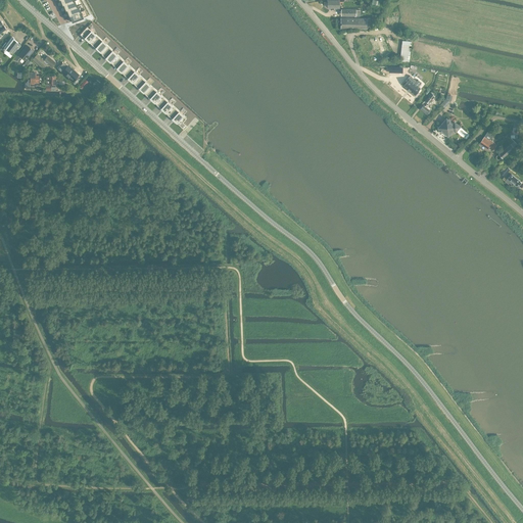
[(74,1),(62,4),(64,10),(66,10),(77,6),(75,0),(74,1)]
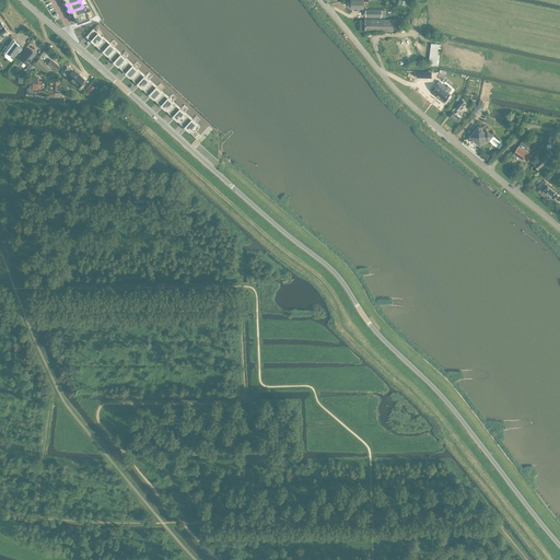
[(82,7),(71,11),(73,16),(74,16),(85,12),(83,6),(82,7)]
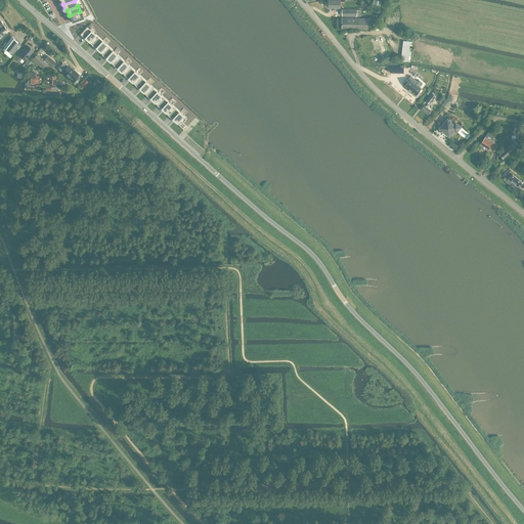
[(80,11),(70,15),(70,17),(71,20),(72,22),(83,17),(81,11),(80,11)]
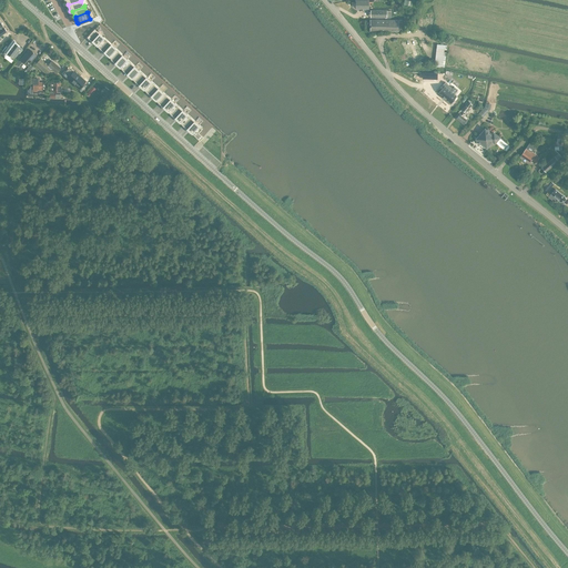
[(371,31),(376,31),(377,24),(382,24),(382,20),(371,19),(371,31)]
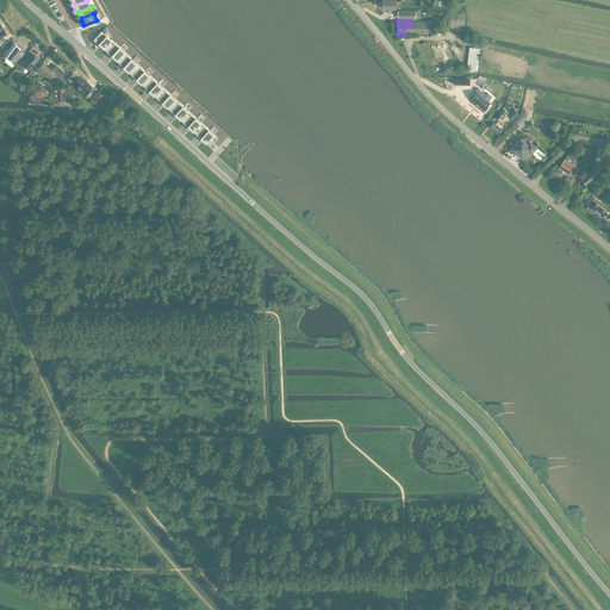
[(405,26),(404,33),(429,33),(429,24),(433,24),(433,22),(429,22),(410,22),(410,26),(405,26)]
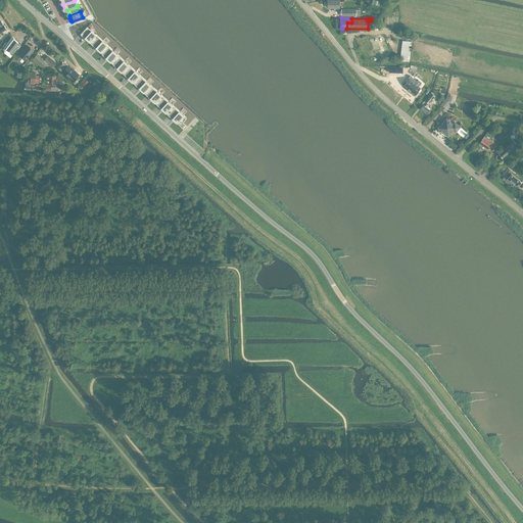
[(87,27),(80,34),(91,44),(98,37),(87,27)]
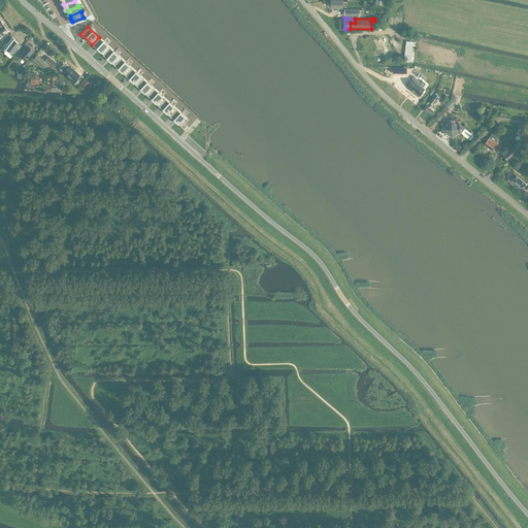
[(19,42),(14,39),(14,38),(12,36),(7,43),(5,42),(1,48),(5,52),(6,50),(10,53),(9,54),(11,56),(15,51),(21,45),(18,43),(19,42)]
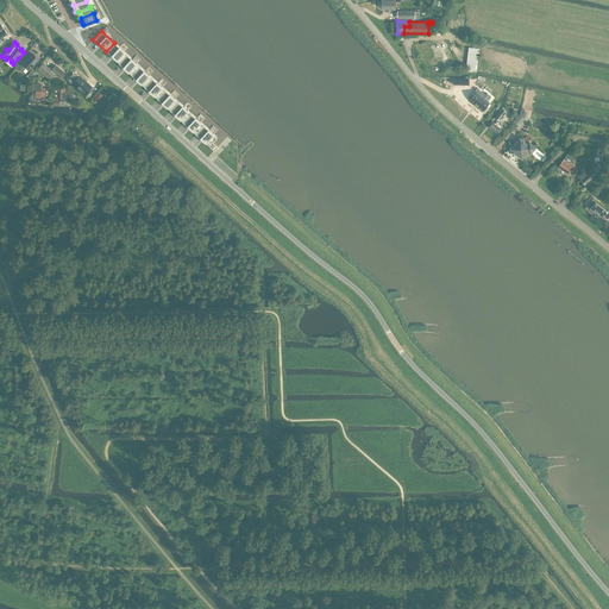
[(114,43),(106,51),(119,63),(127,55),(114,43)]
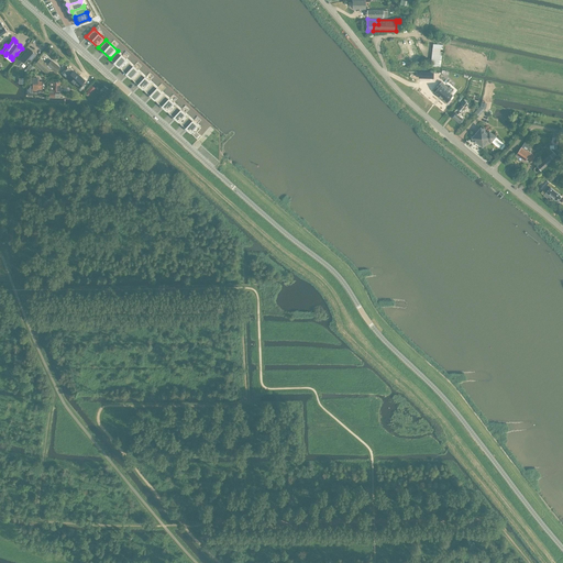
[(441,67),(443,45),(433,44),(430,66),(441,67)]
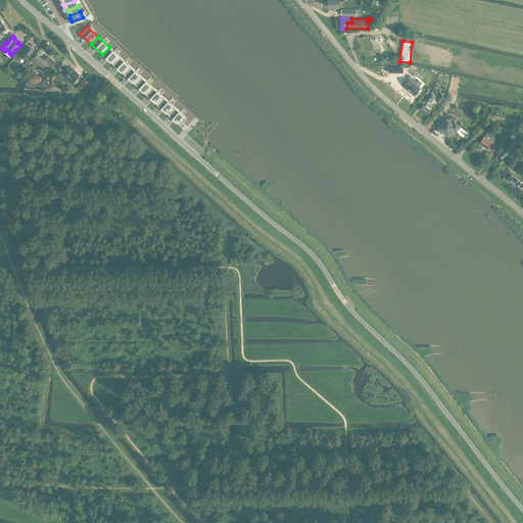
[(19,54),(14,59),(17,61),(21,56),(26,59),(34,51),(27,45),(19,54)]
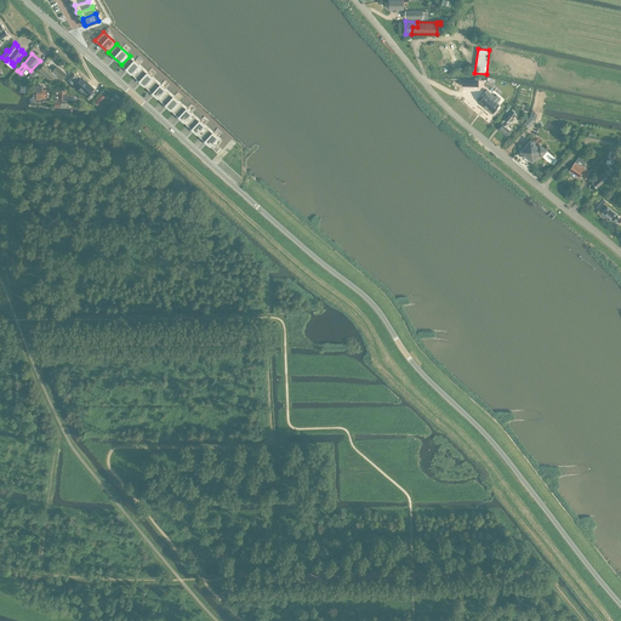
[(130,56),(121,64),(135,77),(143,68),(130,56)]
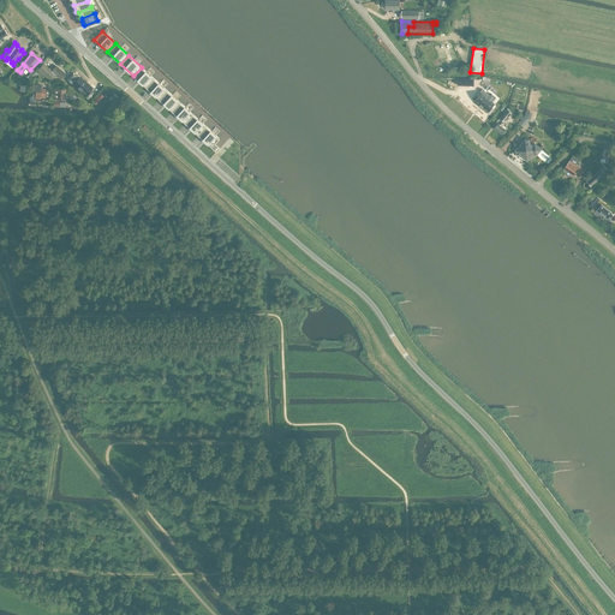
[(51,79),(52,79),(55,75),(52,71),(53,69),(52,67),(51,70),(51,69),(48,66),(48,67),(43,64),(39,70),(51,79)]
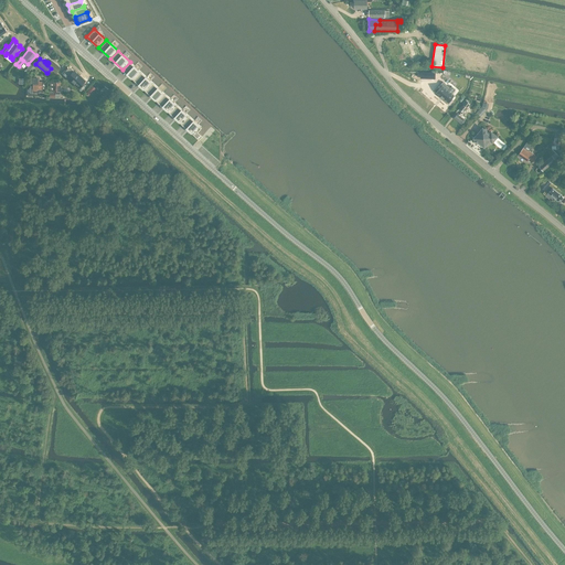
[(56,72),(60,67),(52,61),(49,63),(48,65),(51,68),(54,72),(56,72)]
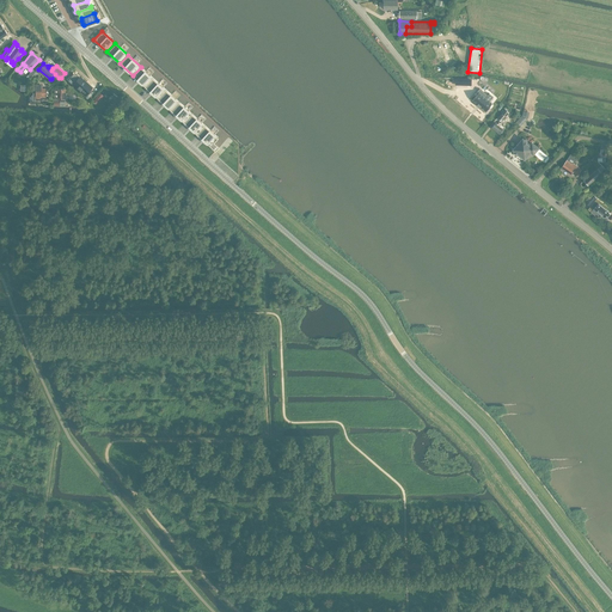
[(141,67),(133,75),(146,87),(153,79),(141,67)]
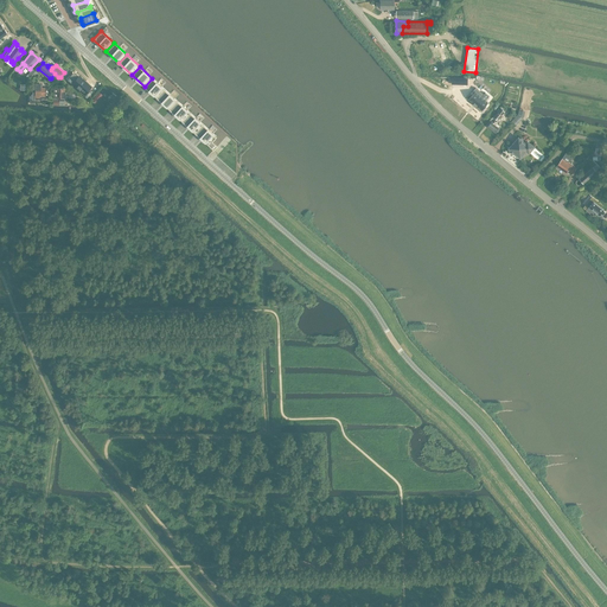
[(77,76),(71,82),(83,93),(89,87),(77,76)]
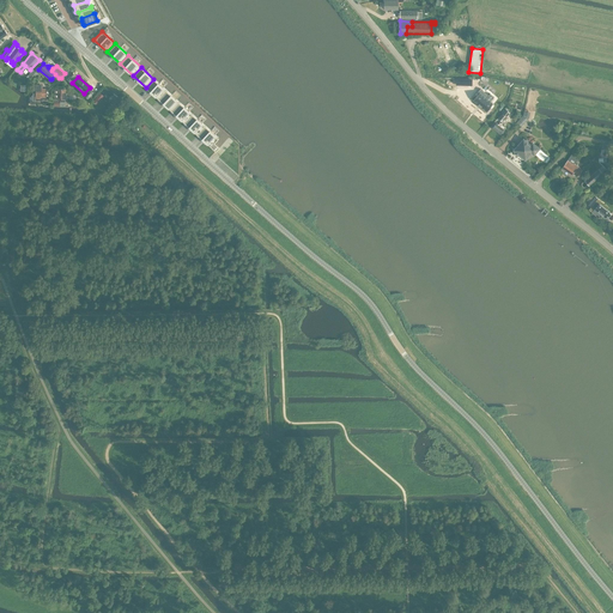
[(153,79),(146,87),(158,99),(167,90),(153,79)]
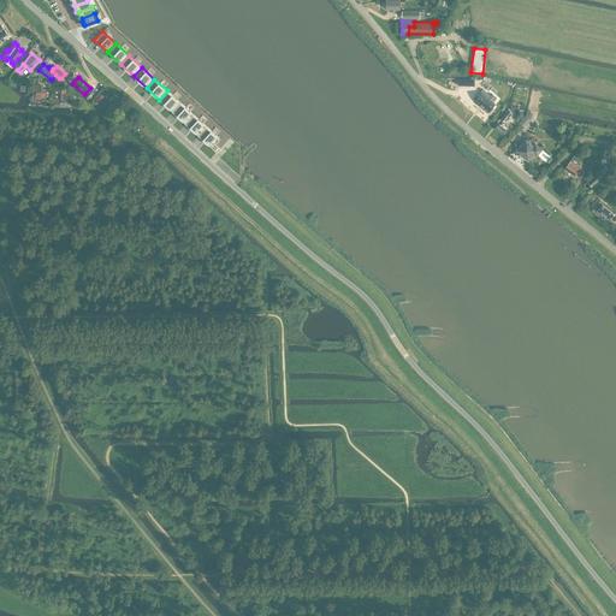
[(33,87),(33,95),(35,95),(35,100),(41,100),(46,100),(46,98),(48,98),(48,89),(46,89),(41,89),(41,86),(35,86),(33,87)]
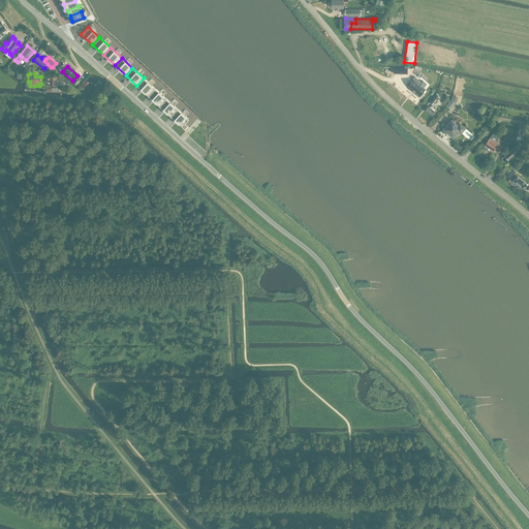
[(413,80),(408,86),(419,95),(424,89),(423,87),(426,83),(423,80),(421,82),(414,75),(412,79),(413,80)]
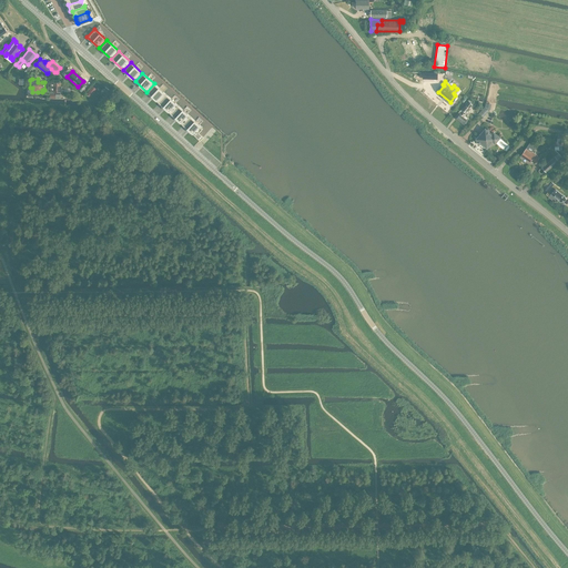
[(50,93),(50,98),(53,98),(53,94),(56,94),(60,94),(60,82),(50,82),(50,93)]
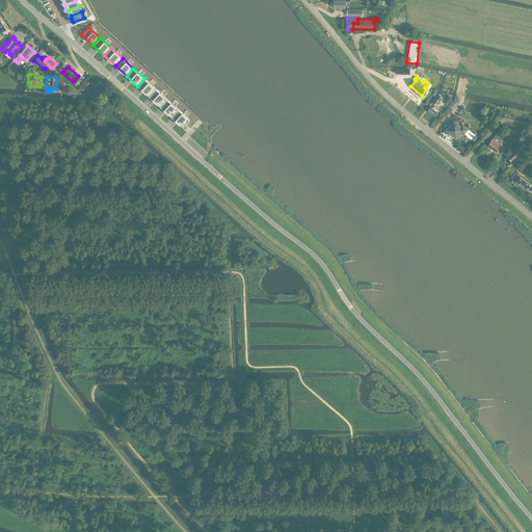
[(144,78),(137,86),(149,97),(156,88),(144,78)]
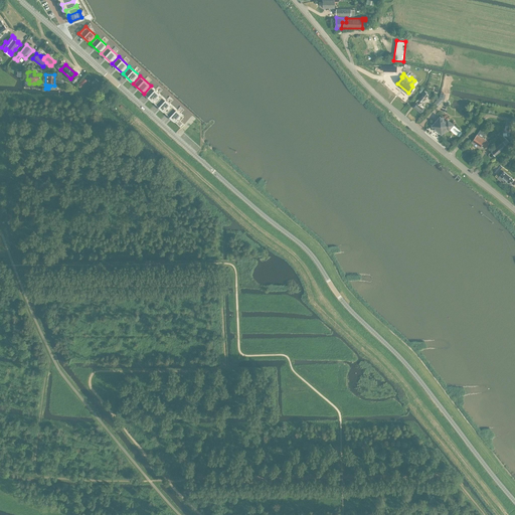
[(83,78),(78,86),(81,89),(87,80),(83,78)]
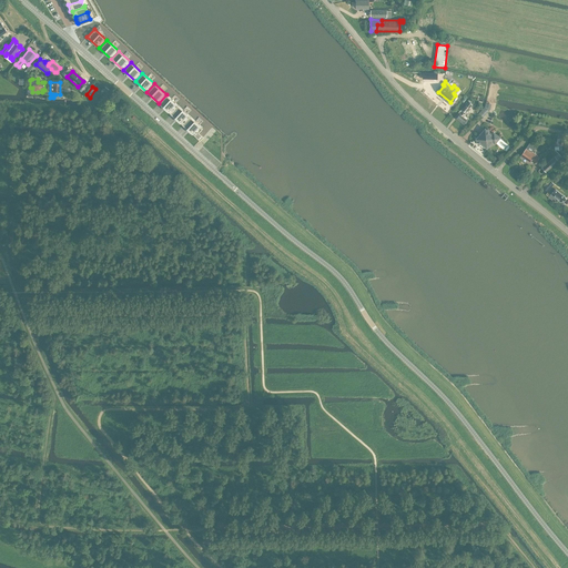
[(105,88),(104,88),(102,92),(109,98),(109,95),(113,99),(114,97),(113,95),(114,94),(105,88)]
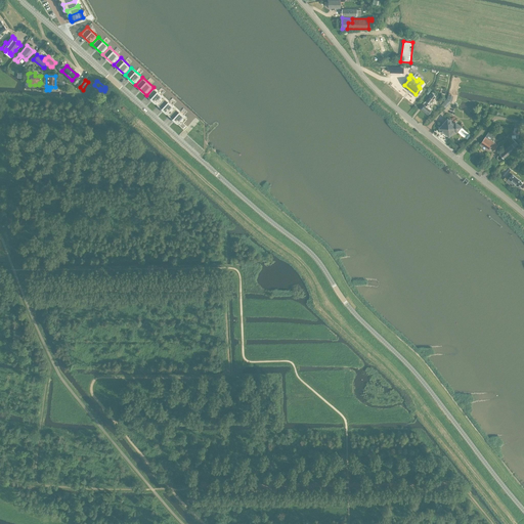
[(154,87),(146,95),(158,105),(165,97),(154,87)]
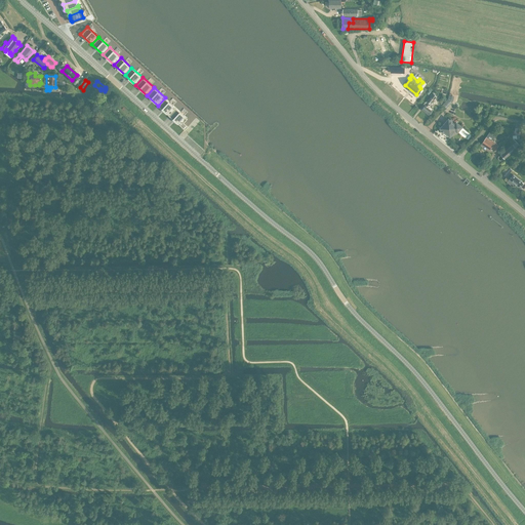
[(428,105),(427,107),(425,106),(421,110),(429,115),(432,111),(433,109),(430,107),(433,104),(431,103),(437,96),(434,93),(427,102),(429,103),(428,105)]
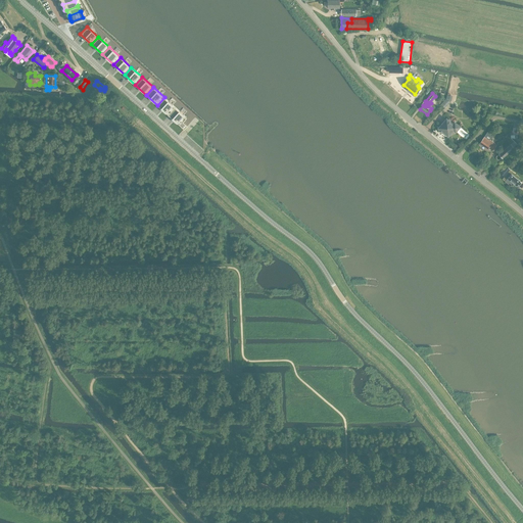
[(446,98),(440,104),(443,106),(448,100),(449,99),(450,96),(446,96),(446,98)]
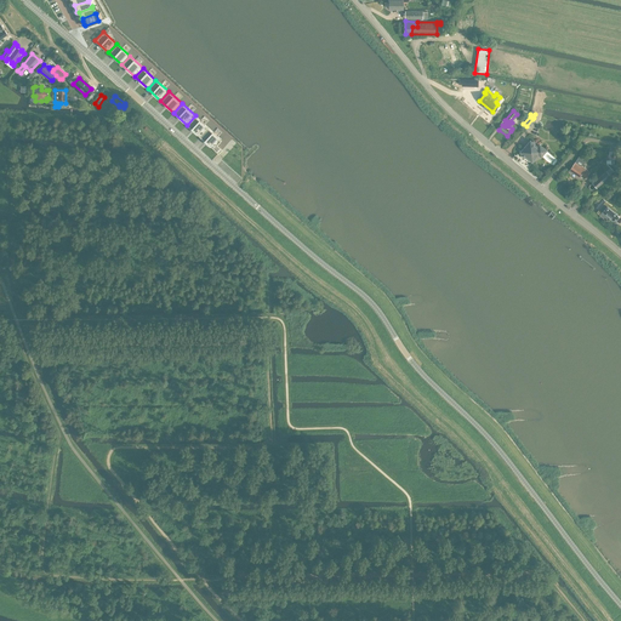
[(195,115),(187,125),(200,137),(209,127),(195,115)]
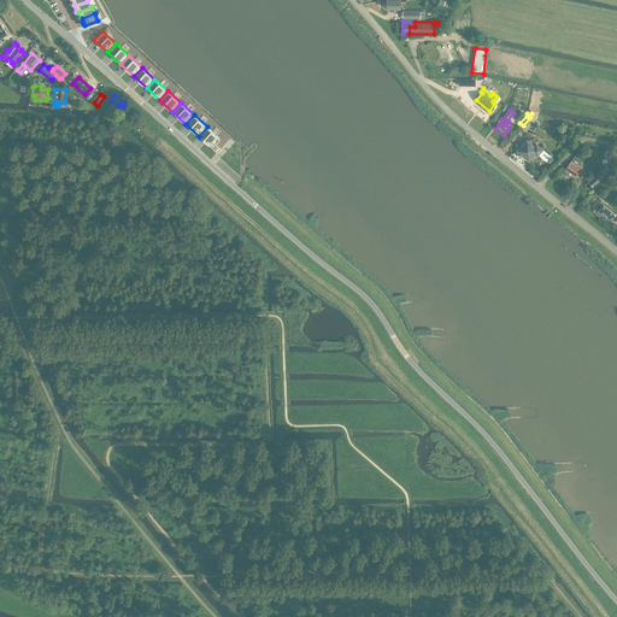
[(207,127),(199,136),(217,153),(219,151),(222,148),(216,144),(221,139),(218,136),(207,127)]
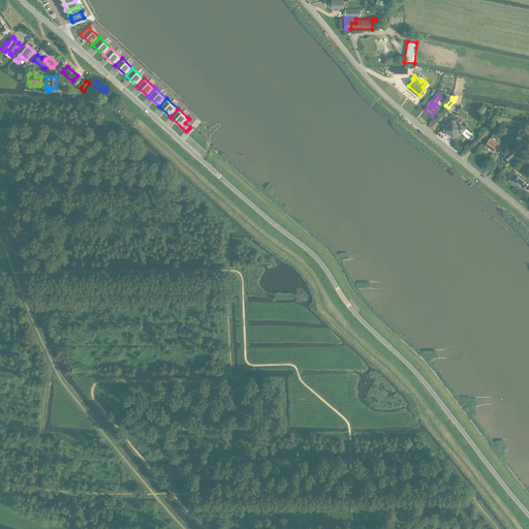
[(444,127),(442,129),(454,138),(455,136),(459,132),(461,134),(466,127),(460,122),(458,124),(452,119),(444,127)]
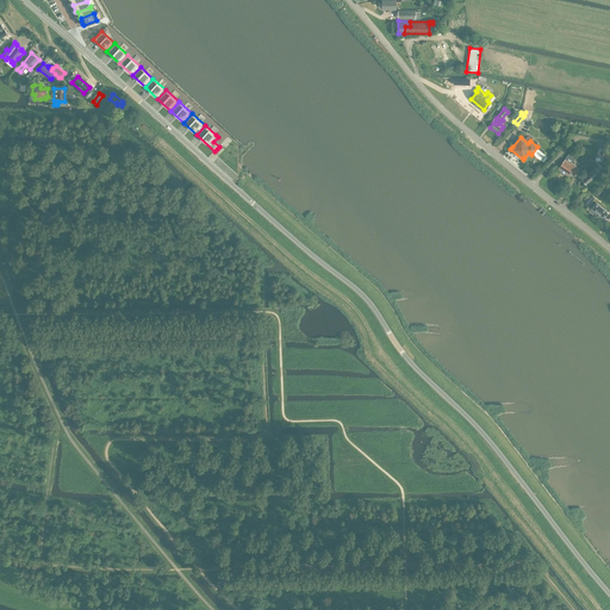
[(570,154),(560,167),(570,174),(572,170),(573,172),(576,174),(579,169),(577,168),(572,165),(576,159),(570,154)]
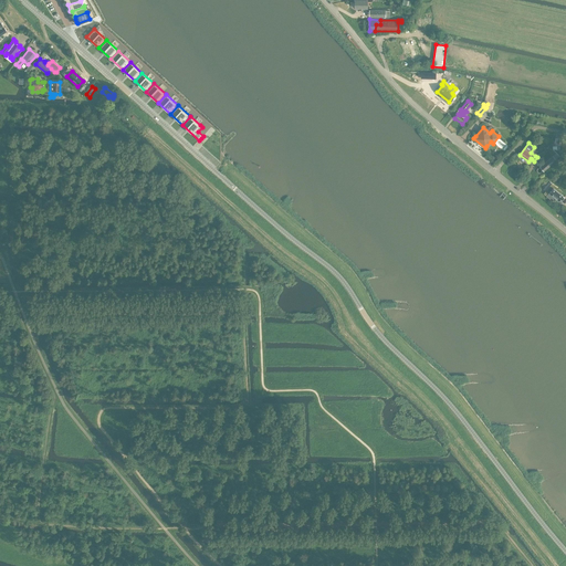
[(544,171),(556,159),(553,156),(540,167),(541,167),(540,168),(538,168),(537,168),(537,169),(537,170),(536,170),(536,171),(537,171),(537,173),(538,173),(538,174),(540,174),(541,174),(541,173),(542,173),(542,171),(542,170),(543,170),(544,171)]
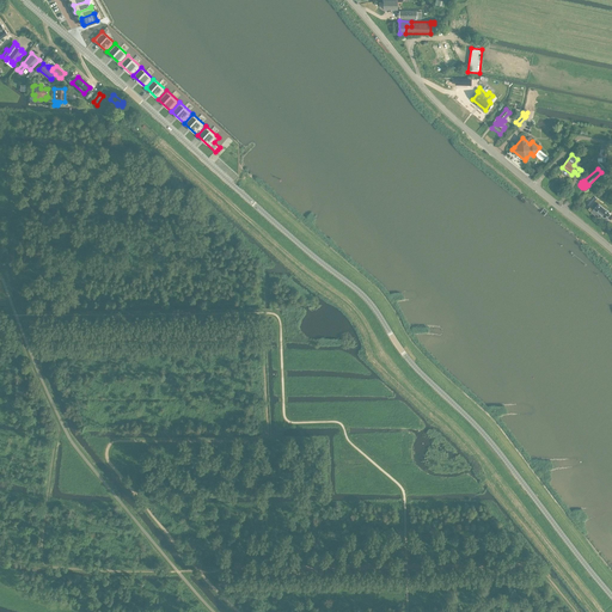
[(609,210),(598,202),(591,212),(598,219),(601,215),(604,216),(609,210)]
